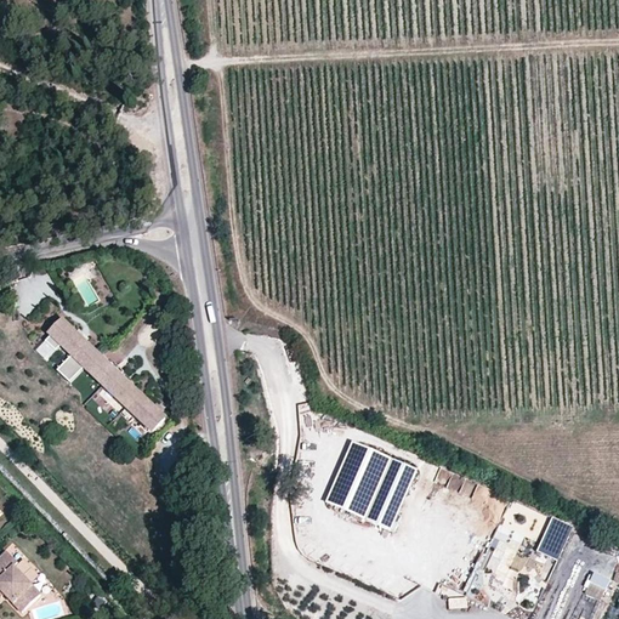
[(28,0),(28,1),(49,10),(52,0),(28,0)]
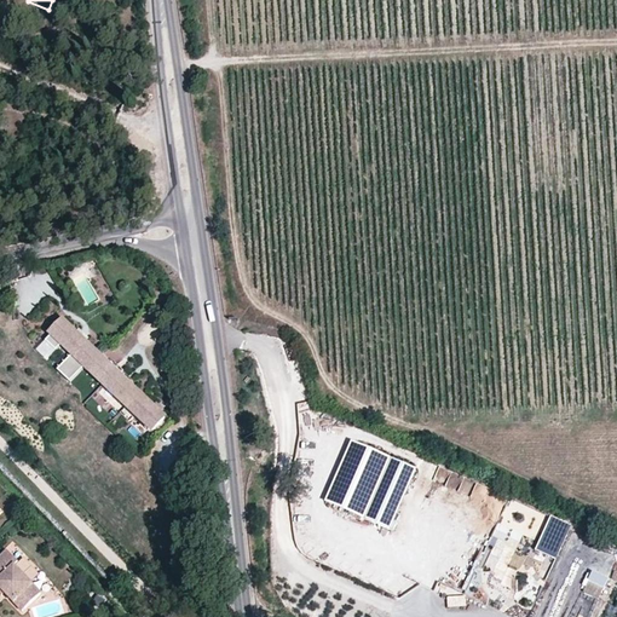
[(62,318),(48,332),(51,333),(61,342),(71,353),(84,364),(154,431),(167,417),(62,318)]
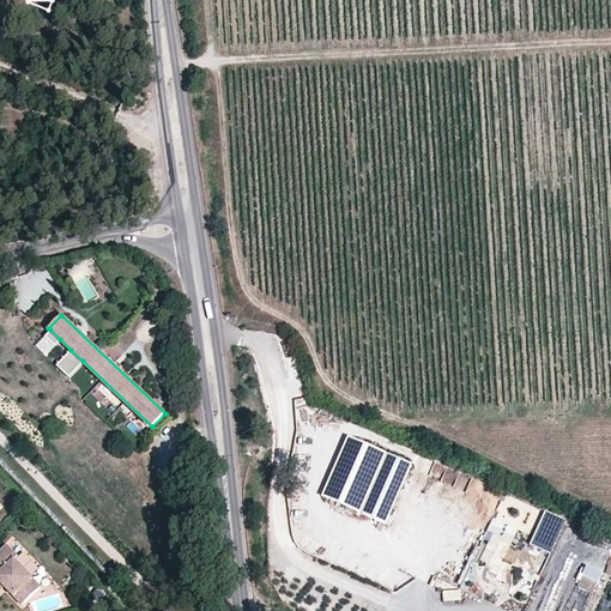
[(60,339),(50,330),(36,345),(46,355),(60,339)]
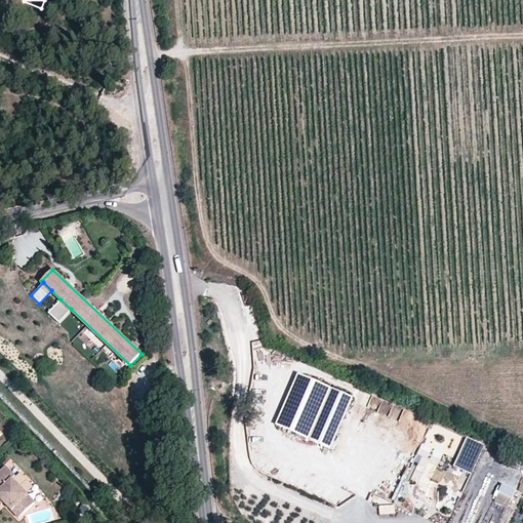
[(71,309),(61,299),(48,312),(58,322),(71,309)]
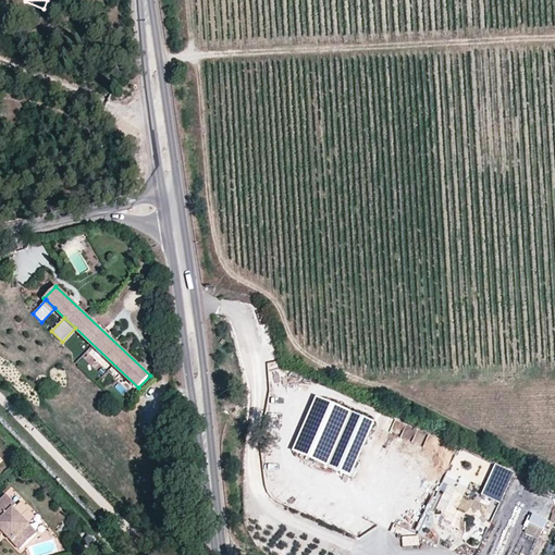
[(315,395),(292,447),(348,472),(372,420),(315,395)]
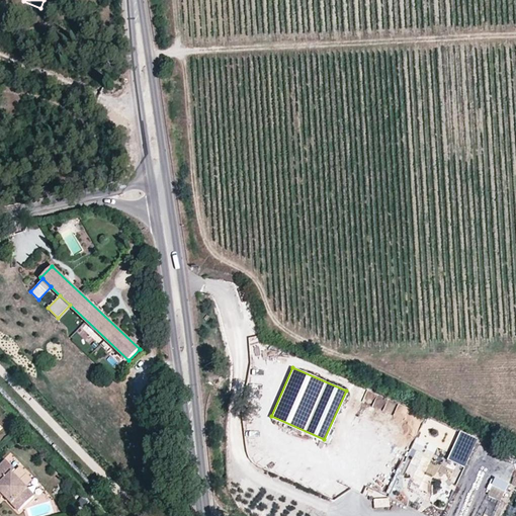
[(462,467),(477,439),(459,431),(446,459),(462,467)]
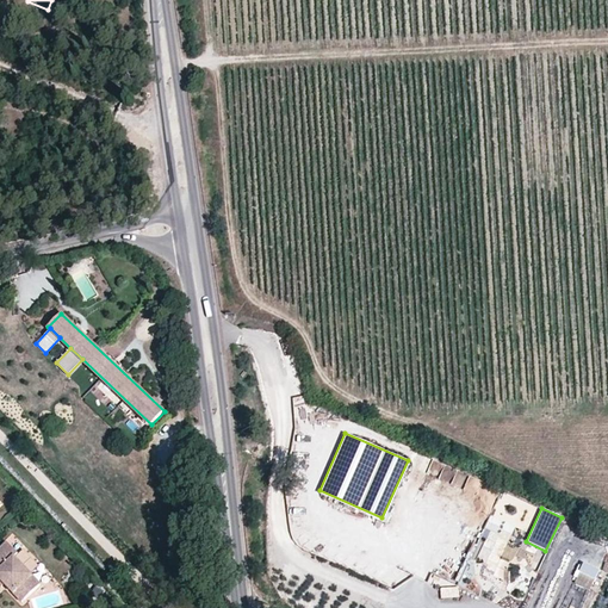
[(506,540),(513,525),(490,513),(467,558),(502,575),(516,545),(506,540)]
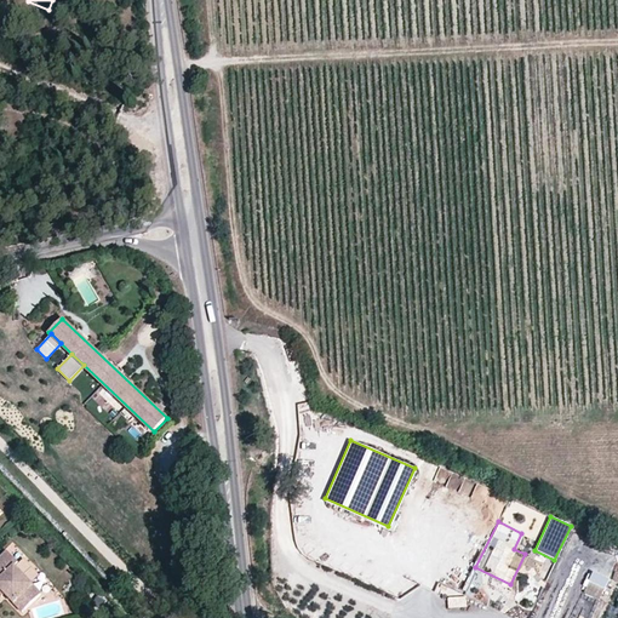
[(0,590),(1,591),(18,611),(30,600),(22,590),(29,584),(11,565),(15,561),(4,550),(0,553),(0,590)]
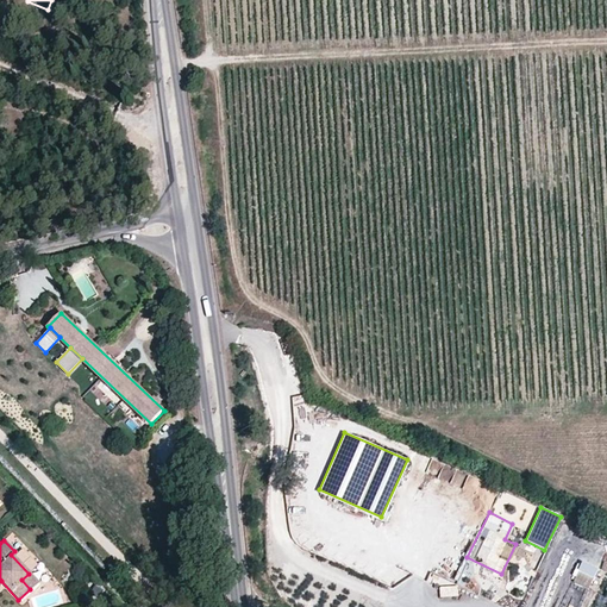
[(593,575),(579,567),(573,579),(587,586),(593,575)]
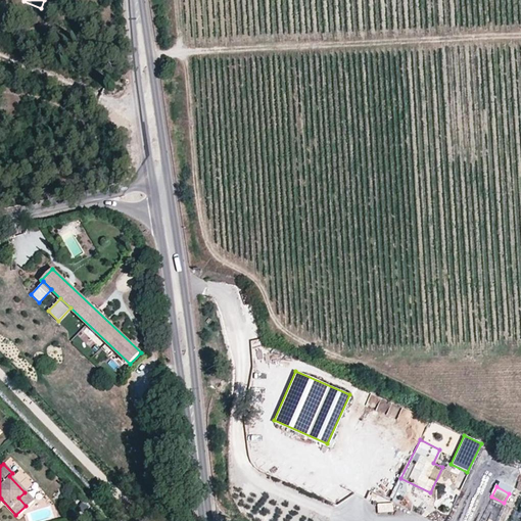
[(32,500),(25,492),(18,498),(26,506),(32,500)]
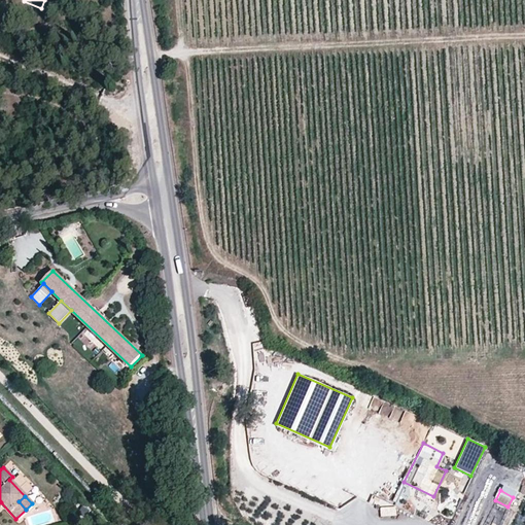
[(394,504),(379,505),(379,515),(394,514),(394,504)]
